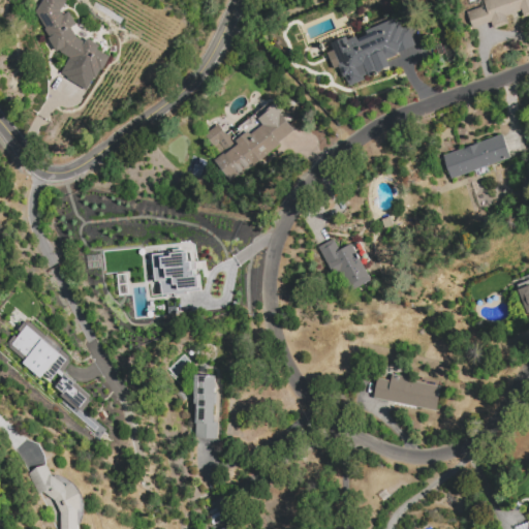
[(42,0),(65,0),(67,1),(63,8),(60,10),(64,16),(69,12),(76,25),(71,29),(76,37),(86,41),(88,39),(100,45),(98,50),(112,58),(103,71),(102,71),(97,80),(83,71),(76,82),(70,71),(74,64),(70,58),(63,59),(35,11),(42,0)]
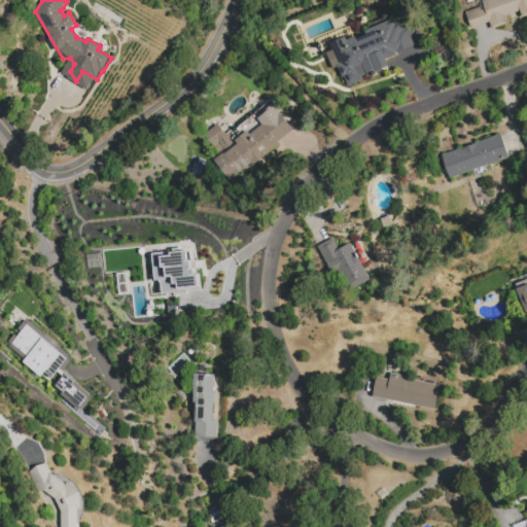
[(526,0),(526,19),(524,20),(521,11),(504,16),(506,24),(491,29),(489,23),(470,29),(465,13),(484,7),(482,0),(526,0)]
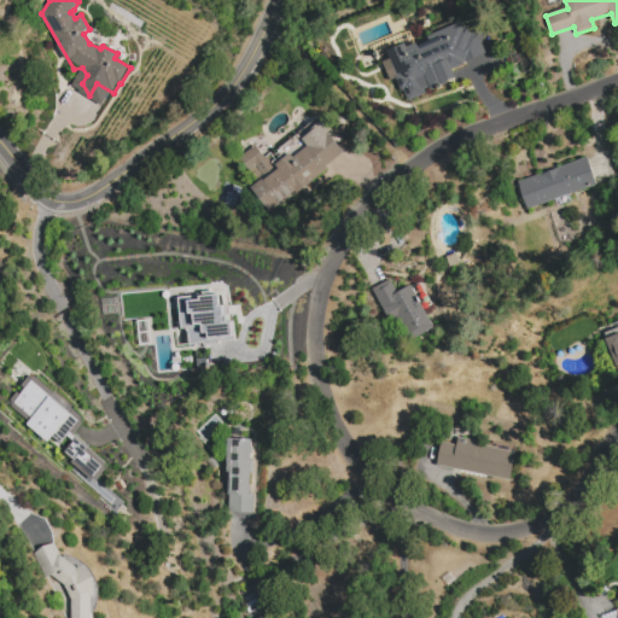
[(407,101),(386,51),(406,44),(407,47),(461,24),(462,28),(468,25),(471,33),(477,31),(485,53),(464,62),(464,64),(452,70),(454,77),(425,89),(426,93),(407,101)]
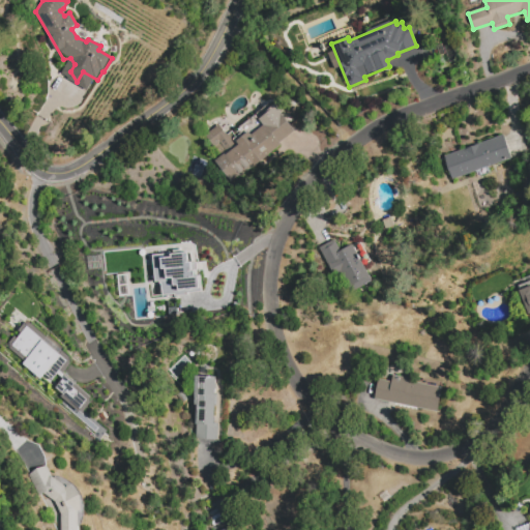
[(231,182),(215,162),(227,152),(219,143),(213,147),(205,136),(221,123),(233,140),(247,128),(252,135),(281,112),(296,131),(231,182)]
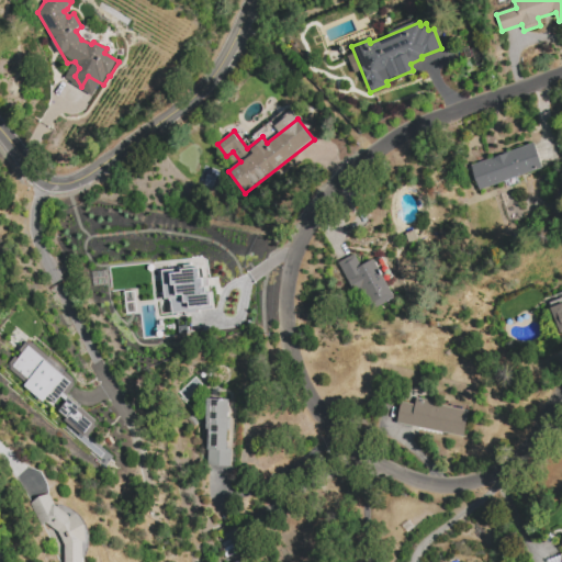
[(543,168),(475,193),(465,167),(535,143),(543,168)]
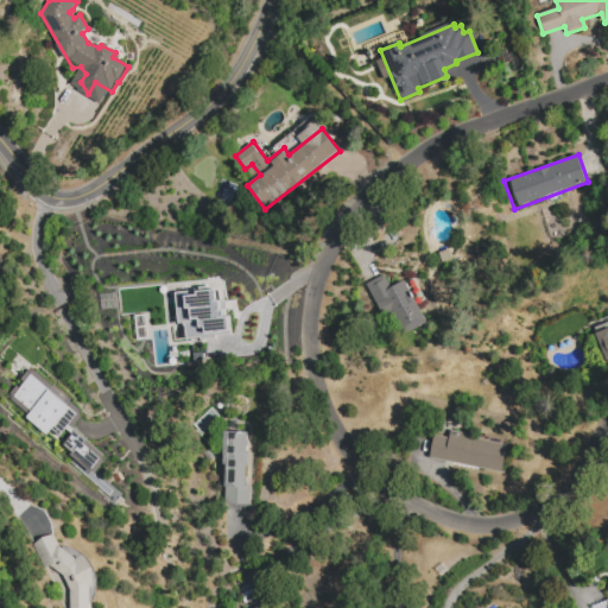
[(366,284),(384,274),(391,287),(404,280),(428,322),(397,340),(366,284)]
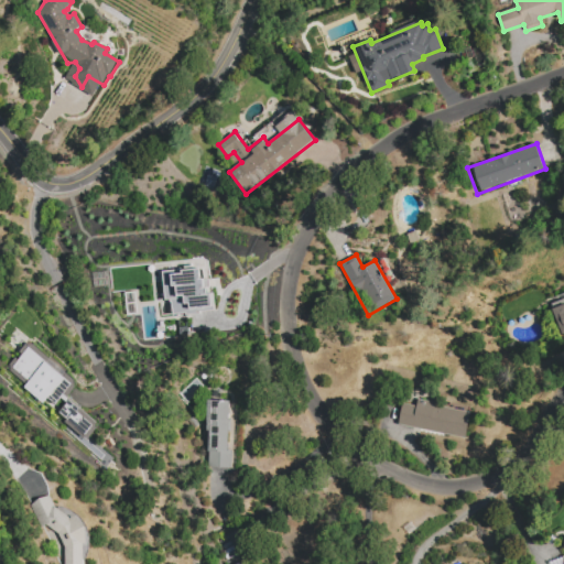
[(128,293),(179,274),(177,271),(196,264),(203,281),(196,283),(198,289),(205,286),(218,322),(193,332),(180,297),(147,311),(144,305),(134,310),(128,293)]
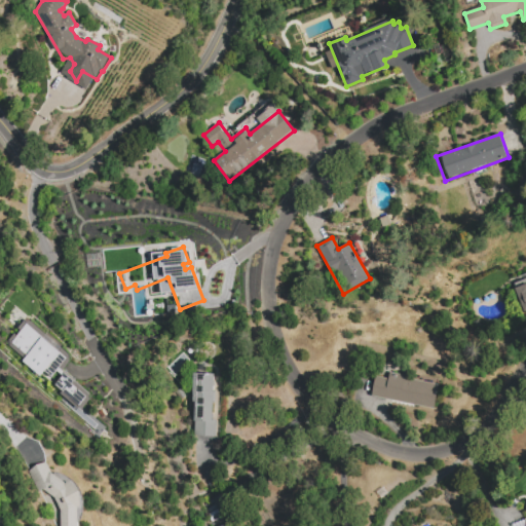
[(512,279),(525,273),(525,305),(523,307),(512,279)]
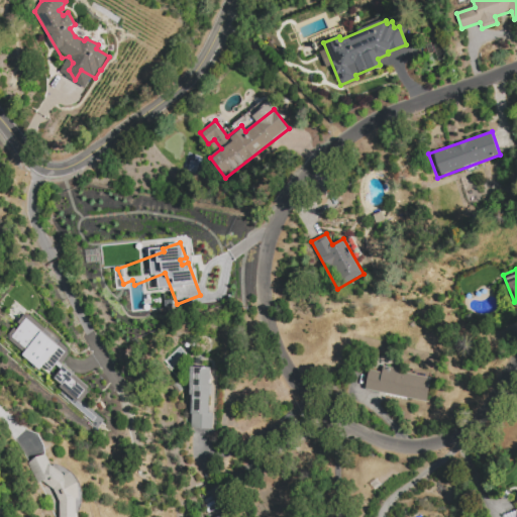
[(3,335),(9,327),(8,326),(20,312),(43,331),(45,328),(60,339),(39,365),(3,335)]
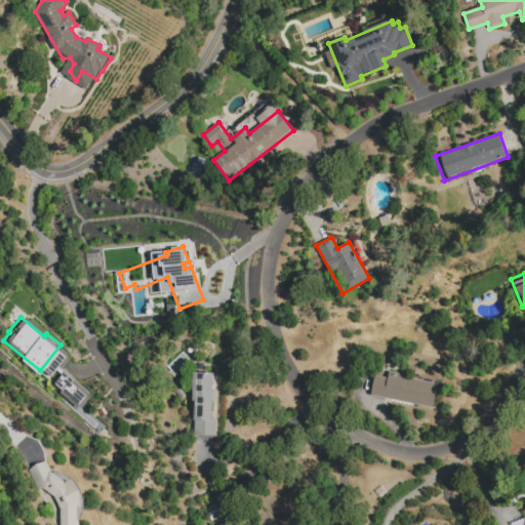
[(193,372),(214,373),(211,419),(217,419),(216,437),(196,436),(196,432),(193,431),(194,402),(191,402),(193,372)]
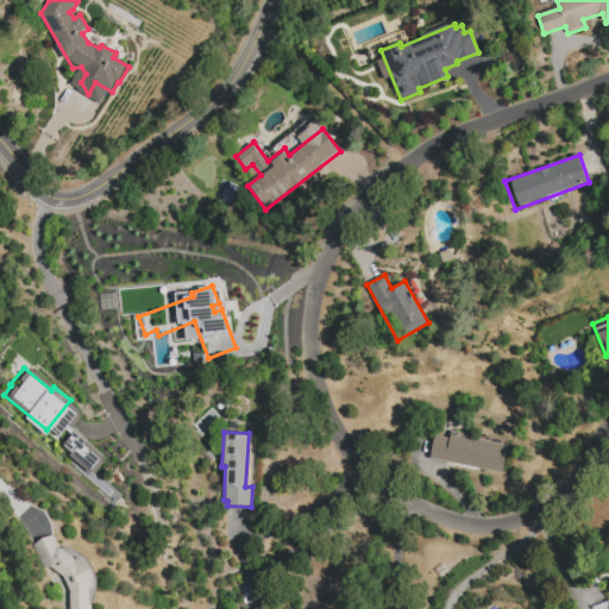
[(503,473),(431,458),(435,435),(450,439),(451,432),(471,435),(471,438),(508,446),(503,473)]
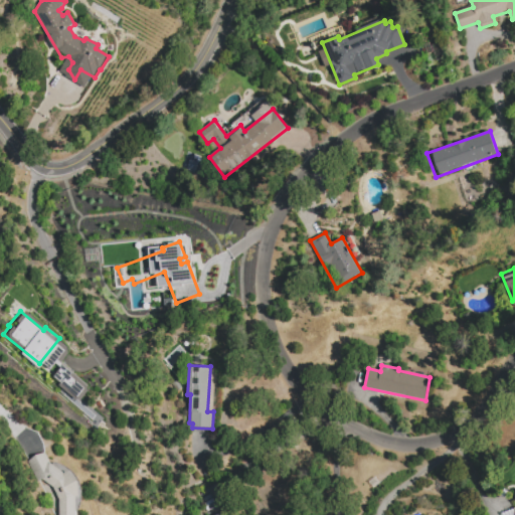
[(75,514),(58,514),(59,499),(52,488),(48,484),(42,480),(37,482),(27,462),(36,456),(45,454),(52,464),(65,473),(66,471),(78,481),(78,496),(75,496),(75,514)]
